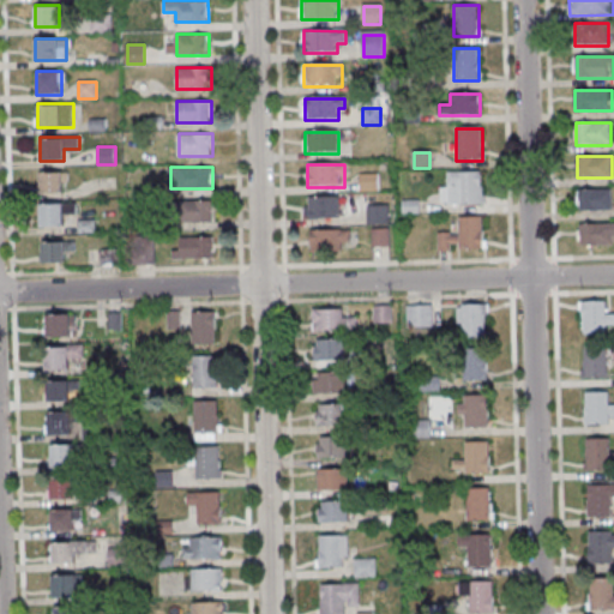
[(40,192),(66,192),(66,170),(40,170),(40,192)]
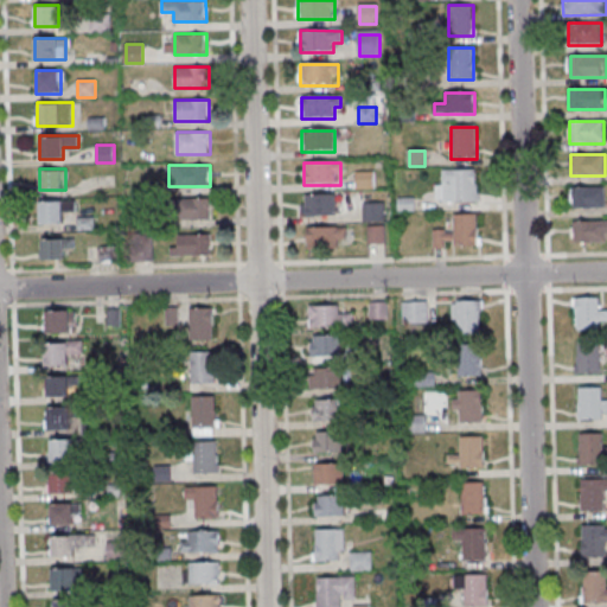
[(479,171),(438,171),(438,203),(479,203),(479,171)]
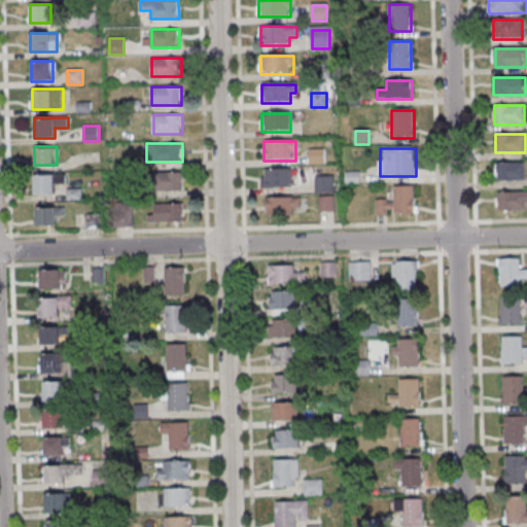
[(496,163),(496,181),(526,181),(526,163),(496,163)]
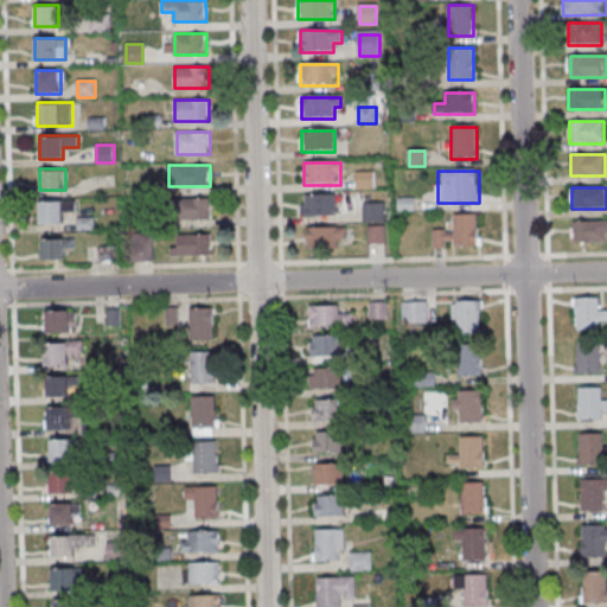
[(337,195),(305,195),(305,217),(337,217),(337,195)]
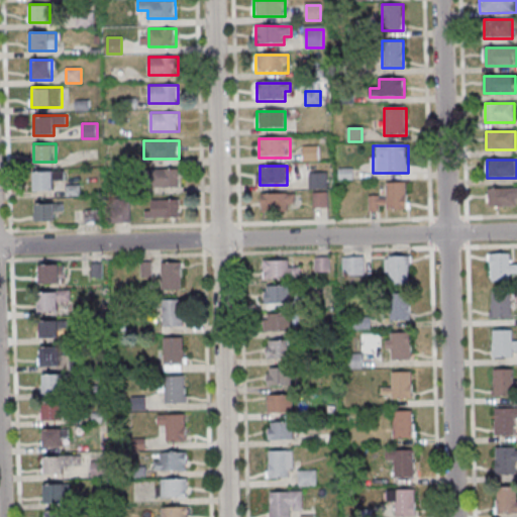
[(157,169),(157,187),(179,187),(179,169),(157,169)]
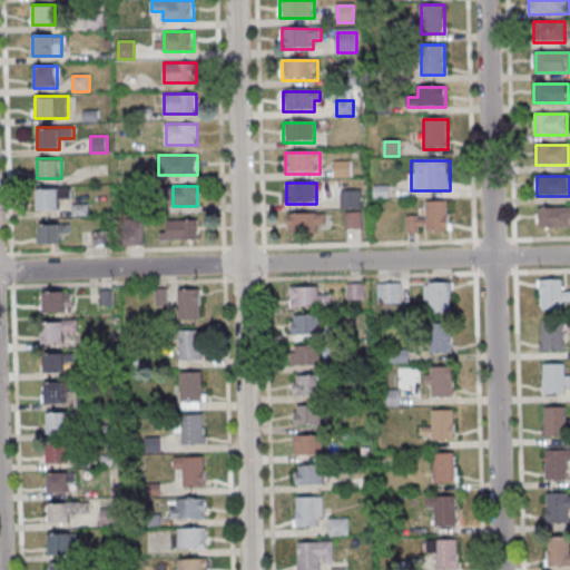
[(70,197),(70,187),(41,187),(41,209),(60,209),(60,197),(70,197)]
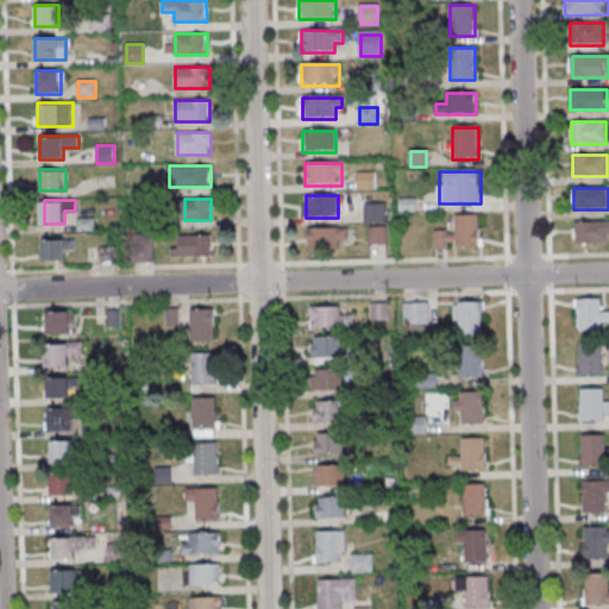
[(364,221),(387,221),(387,205),(364,205),(364,221)]
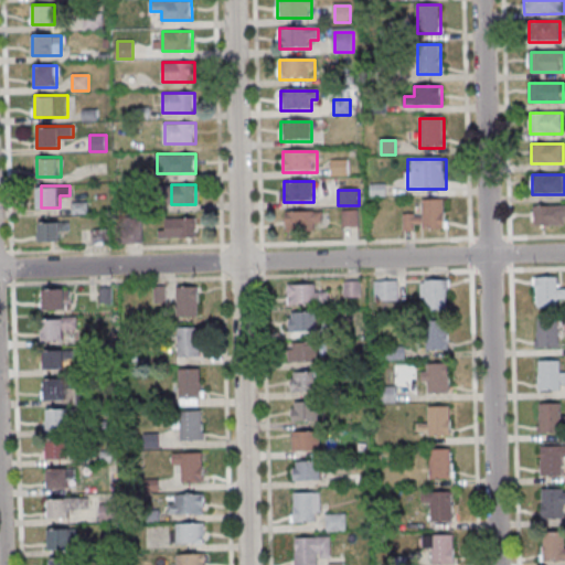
[(403,230),(445,230),(445,199),(424,199),(424,211),(403,211),(403,230)]
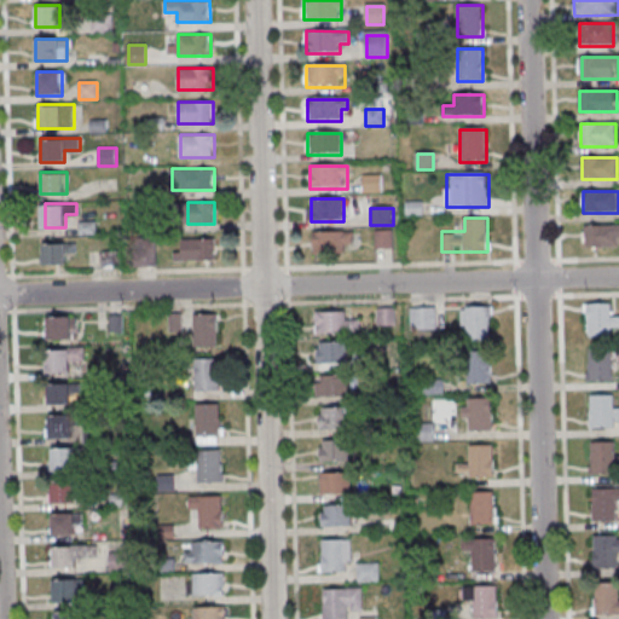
[(583,247),(618,246),(618,224),(583,225),(583,247)]
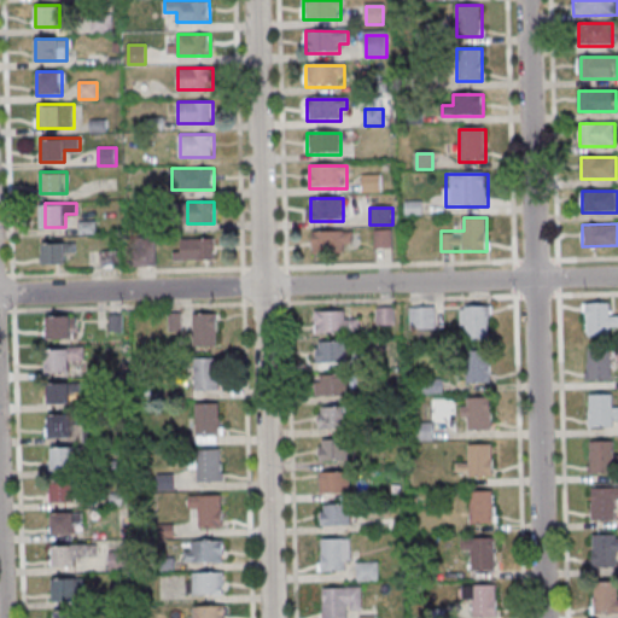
[(313,231),(313,252),(351,252),(351,231),(313,231)]
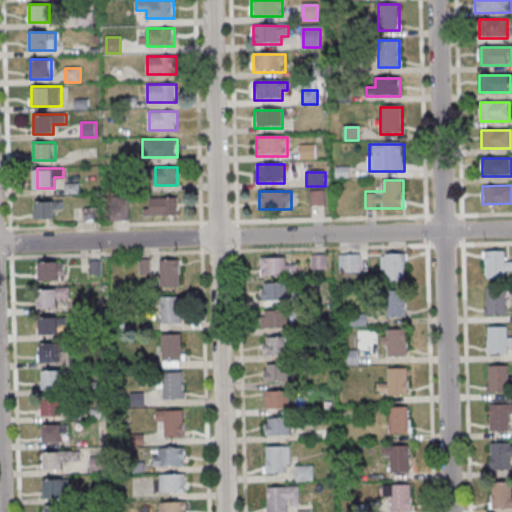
[(325,206),(325,191),(310,191),(310,206),(325,206)]
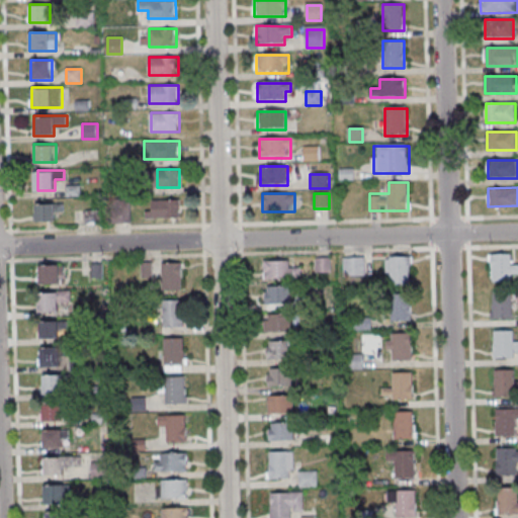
[(147,199),(147,218),(179,218),(179,199),(147,199)]
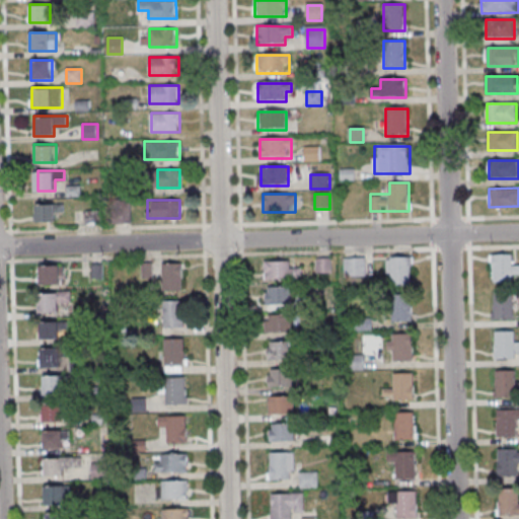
[(63,211),(63,204),(34,204),(34,221),(55,221),(55,211),(63,211)]
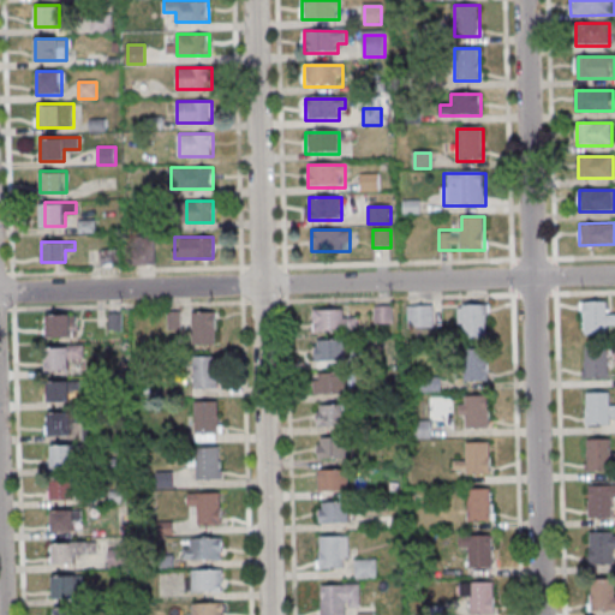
[(154,263),(154,242),(139,242),(139,263),(154,263)]
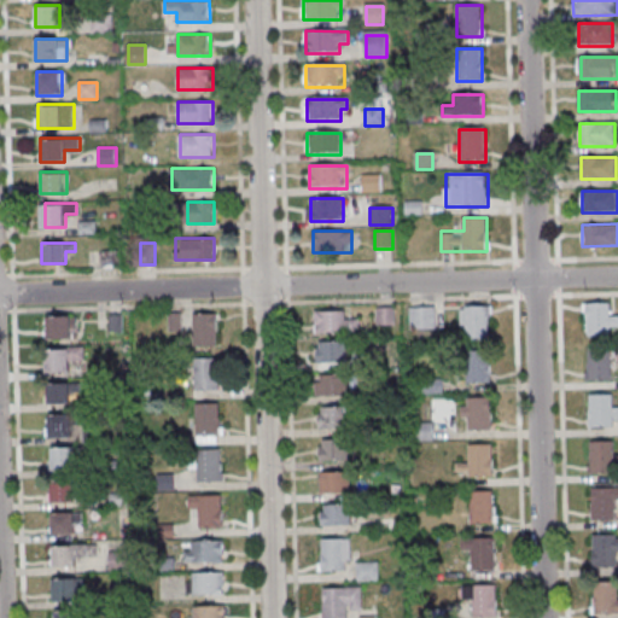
[(617,314),(611,314),(611,303),(592,303),(592,333),(617,333),(617,314)]
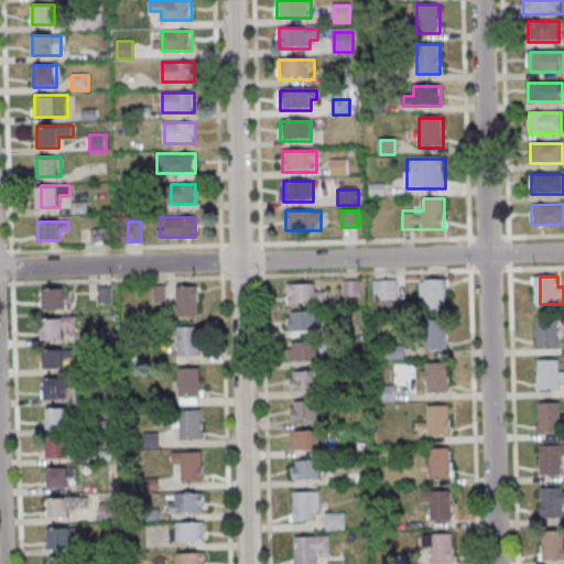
[(447,308),(447,279),(421,279),(421,308),(447,308)]
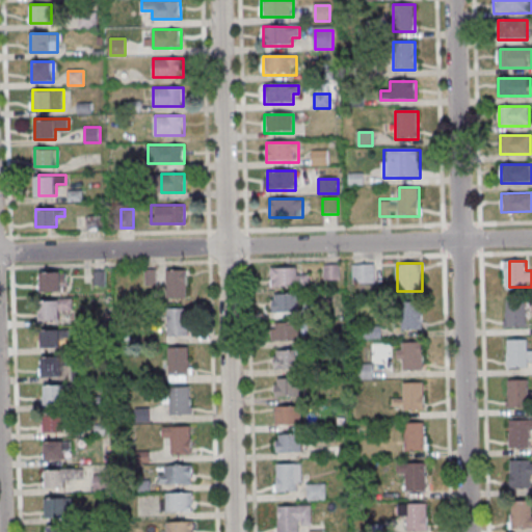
[(353,265),(353,282),(374,282),(374,265),(353,265)]
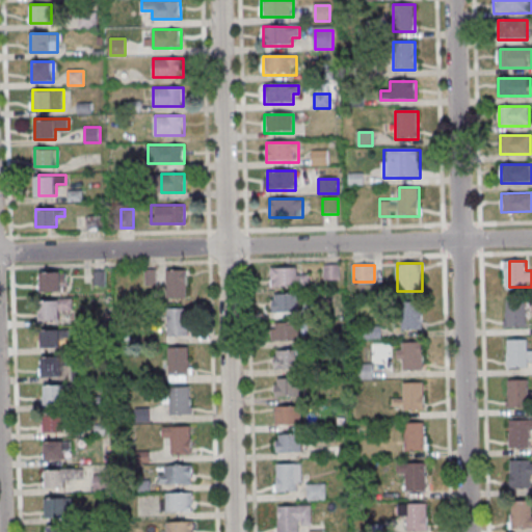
[(297,268),(270,268),(270,289),(310,289),(310,276),(297,276),(297,268)]
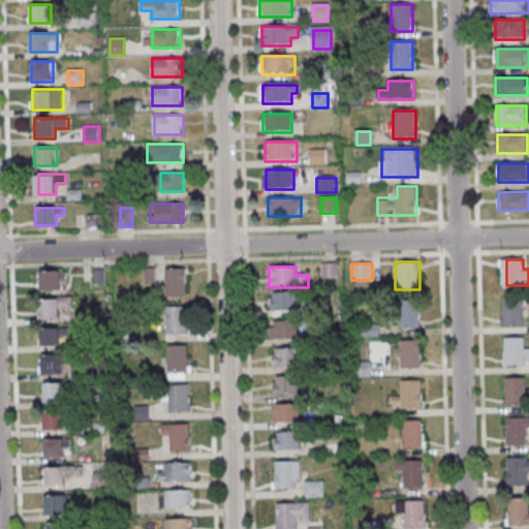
[(186,268),(165,268),(165,296),(186,296),(186,268)]
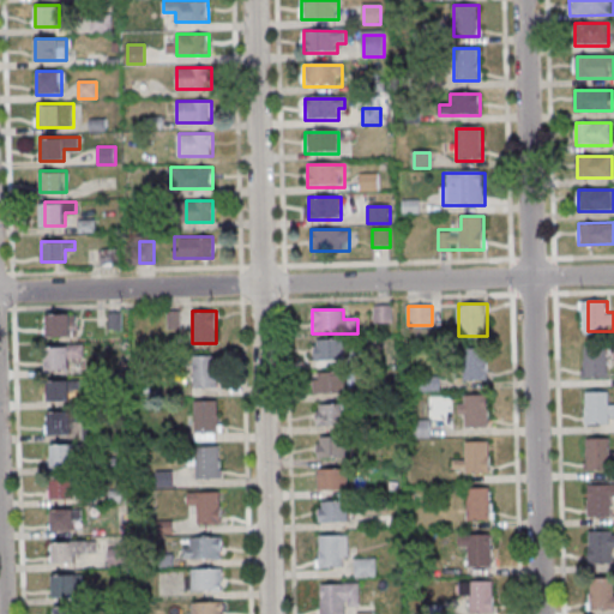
[(77,336),(77,313),(47,313),(47,336),(77,336)]
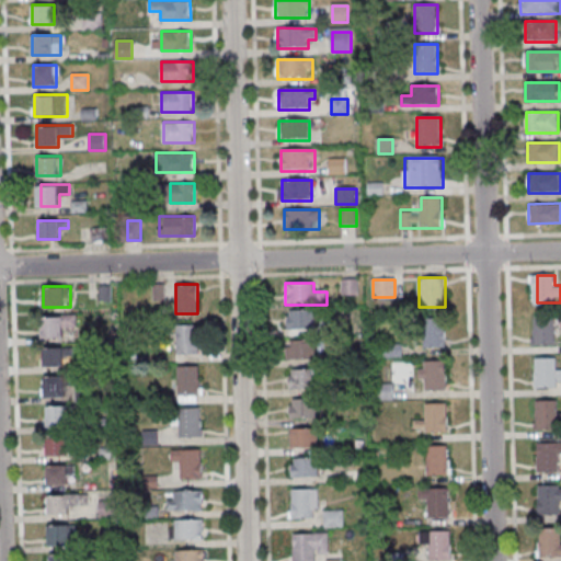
[(313,329),(313,310),(287,310),(287,329),(313,329)]
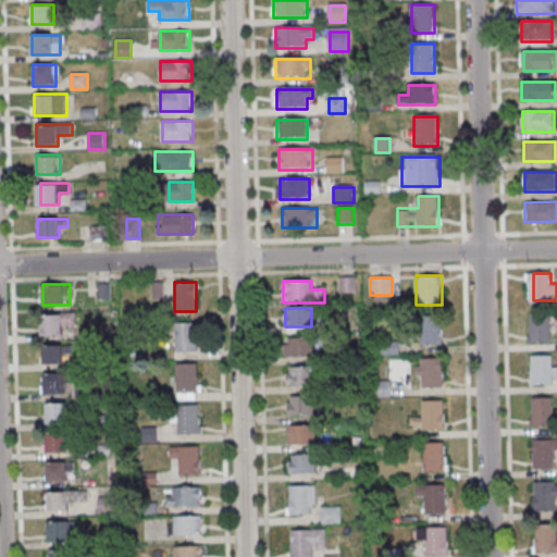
[(40,332),(76,332),(76,313),(40,313),(40,332)]
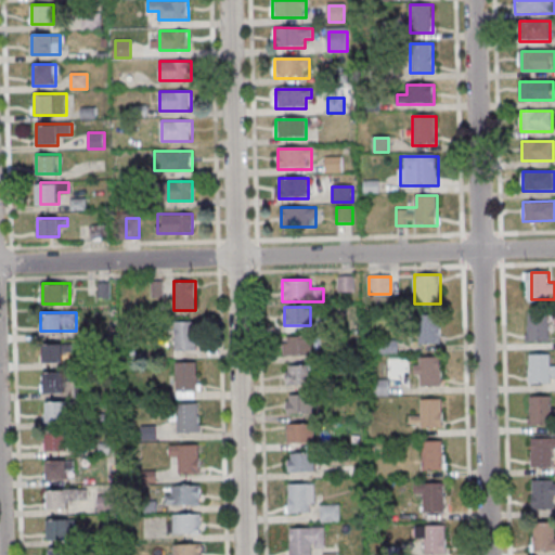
[(549,313),(528,313),(528,340),(549,340),(549,313)]
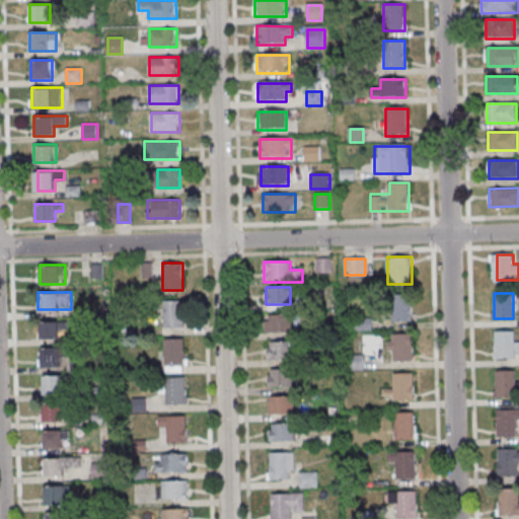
[(412,321),(412,298),(393,298),(393,321),(412,321)]
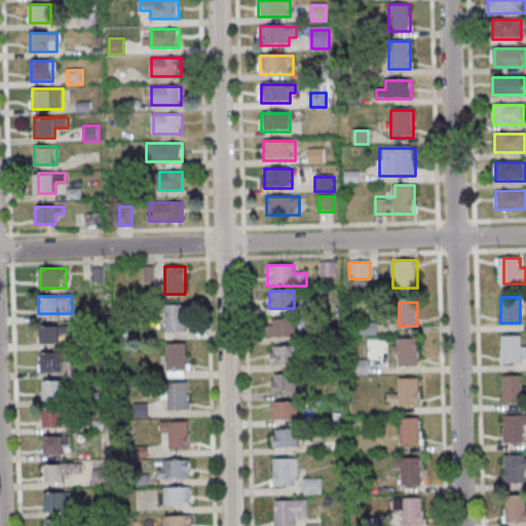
[(186,332),(186,304),(165,304),(165,332),(186,332)]
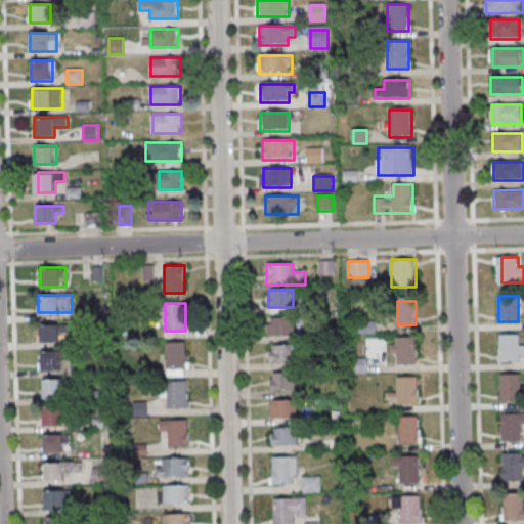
[(268,317),(268,336),(294,336),(294,317),(268,317)]
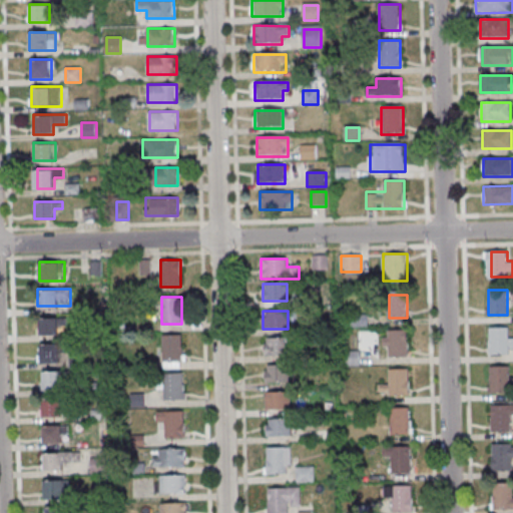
[(59,318),(38,318),(38,335),(59,335),(59,318)]
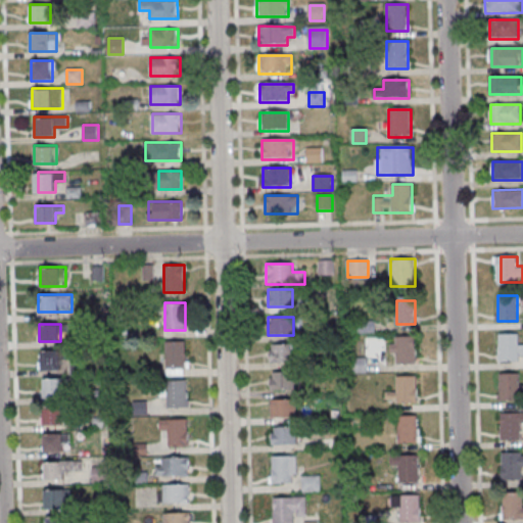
[(518,333),(498,333),(498,361),(520,361),(520,353),(522,353),(522,343),(518,343),(518,333)]
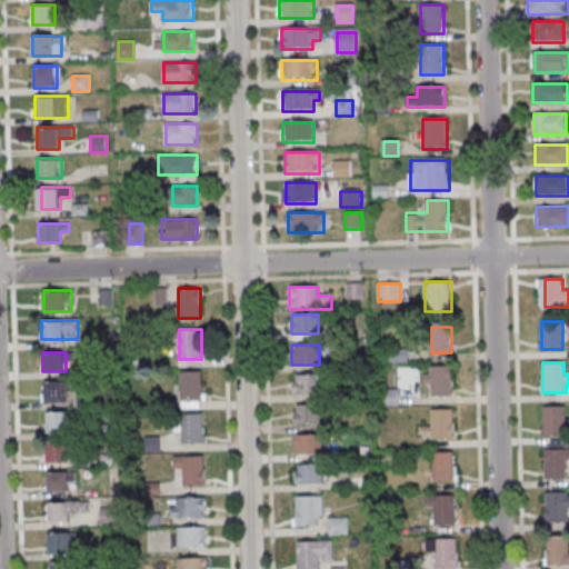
[(452,366),(425,366),(425,386),(432,386),(432,395),(452,395),(452,366)]
